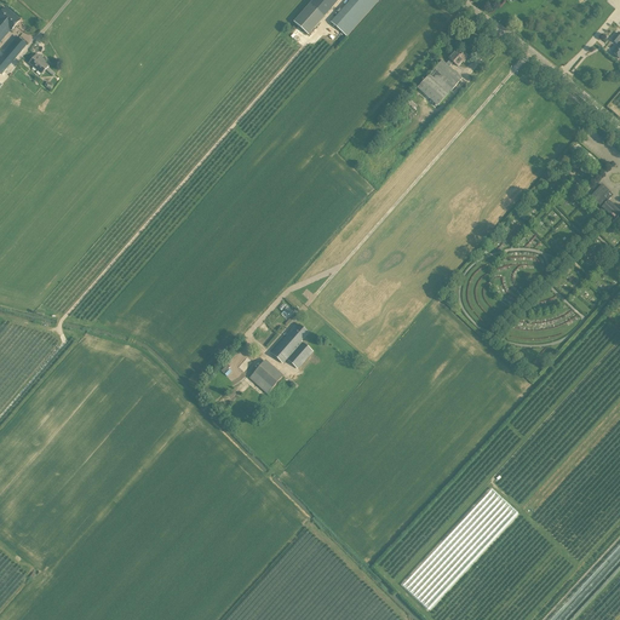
[(325,17),(339,0),(313,0),(293,23),(309,35),(325,17)]
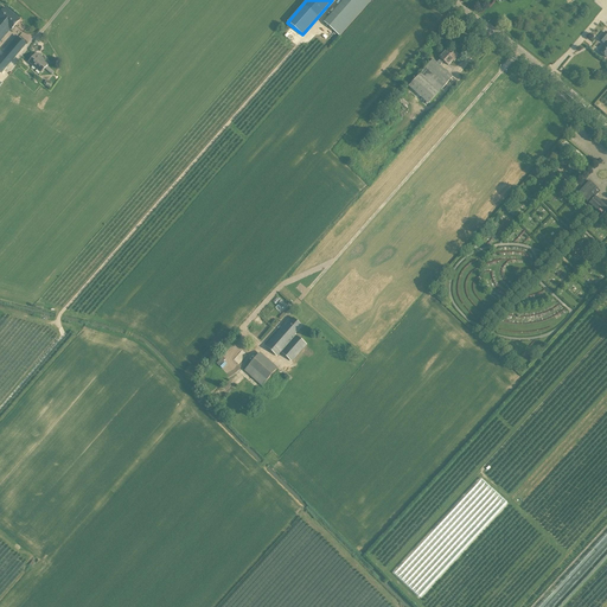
[(371,0),(370,0),(343,0),(324,23),(339,36),(371,0)]
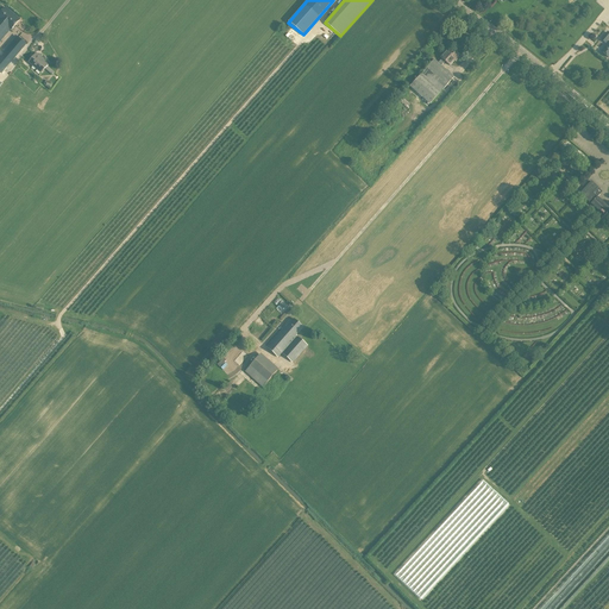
[(6,7),(0,13),(0,41),(10,30),(11,31),(20,20),(6,7)]
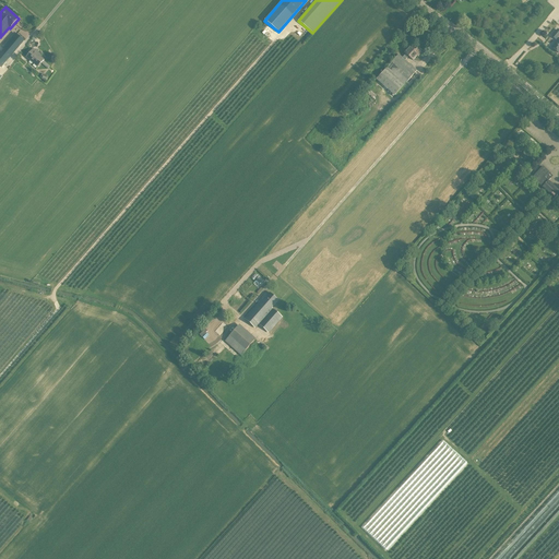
[(12,55),(24,40),(16,34),(12,39),(10,37),(6,43),(8,45),(4,48),(12,55)]
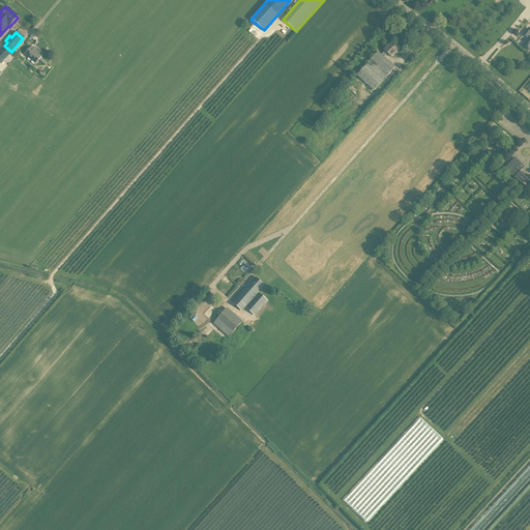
[(385,51),(381,55),(384,58),(387,54),(391,57),(395,53),(396,54),(400,50),(395,47),(393,48),(389,43),(383,50),(385,51)]
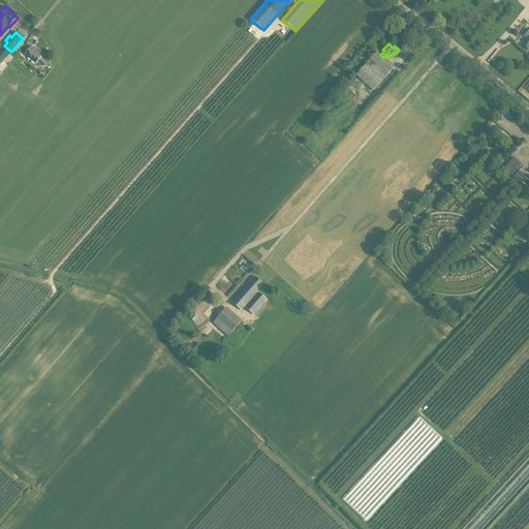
[(34,49),(31,47),(25,54),(35,63),(41,57),(33,50),(34,49)]
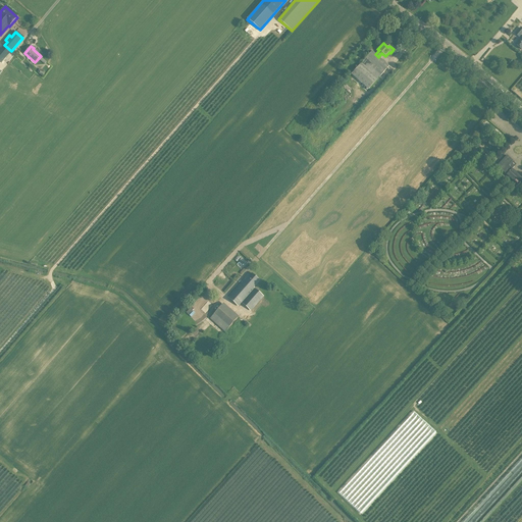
[(372,51),(364,60),(360,64),(351,74),(368,90),(377,80),(389,66),(388,66),(378,57),(375,54),(372,51)]
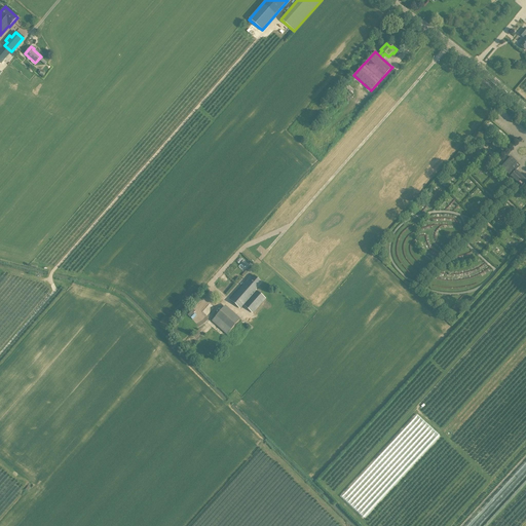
[(522,187),(525,182),(525,179),(516,171),(518,167),(515,164),(517,162),(511,156),(500,167),(522,187)]
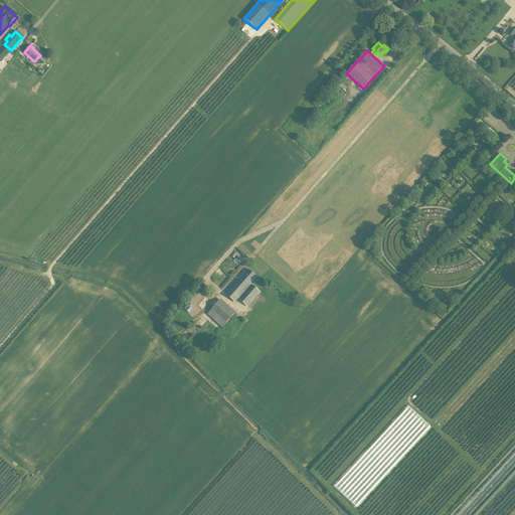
[(247,307),(260,293),(249,284),(255,277),(247,270),(241,277),(240,276),(225,294),(235,302),(238,299),(247,307)]
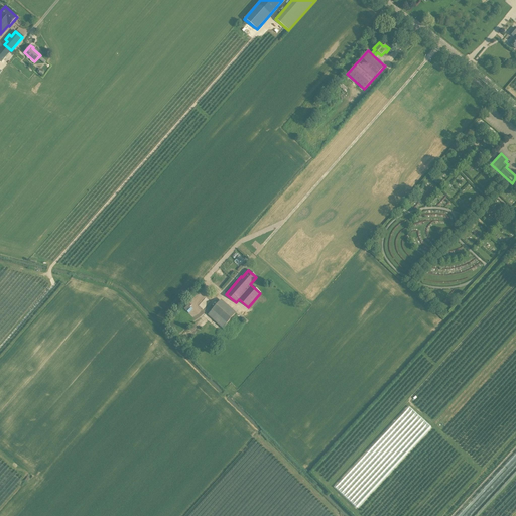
[(236,312),(221,299),(208,315),(223,329),(236,312)]
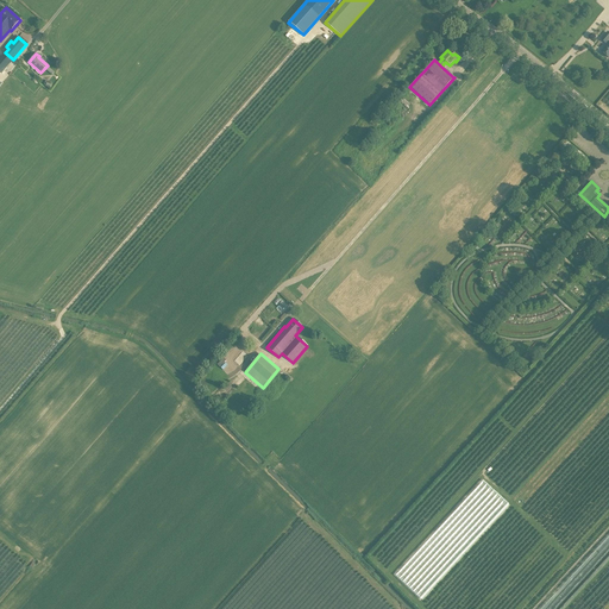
[(248,388),(252,383),(244,376),(240,382),(248,388)]
